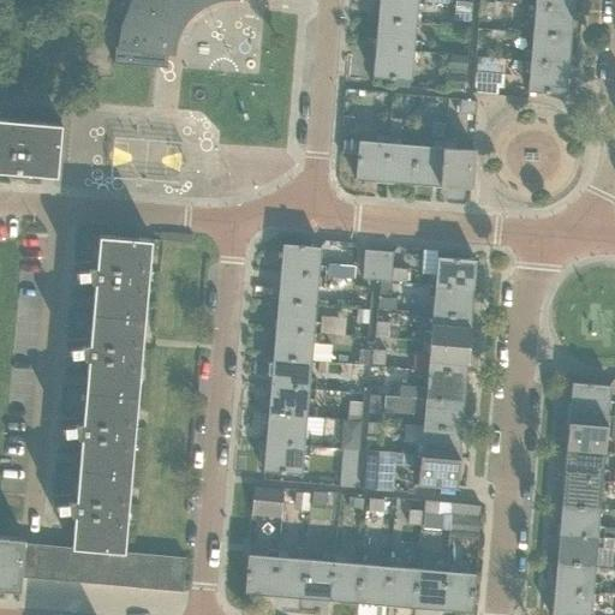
[(133,0),(132,1),(131,5),(129,9),(126,16),(124,23),(123,28),(121,31),(120,39),(119,46),(114,46),(113,63),(166,67),(167,51),(165,51),(165,46),(166,41),(167,36),(168,33),(171,28),(173,24),(175,19),(178,16),(180,12),(184,9),(187,6),(191,3),(195,0),(193,0),(133,0)]
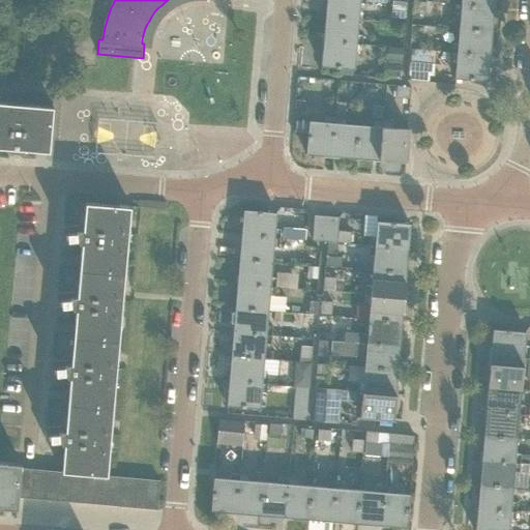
[(364,5),(364,0),(325,0),(324,17),(357,20),(359,4),(364,5)]
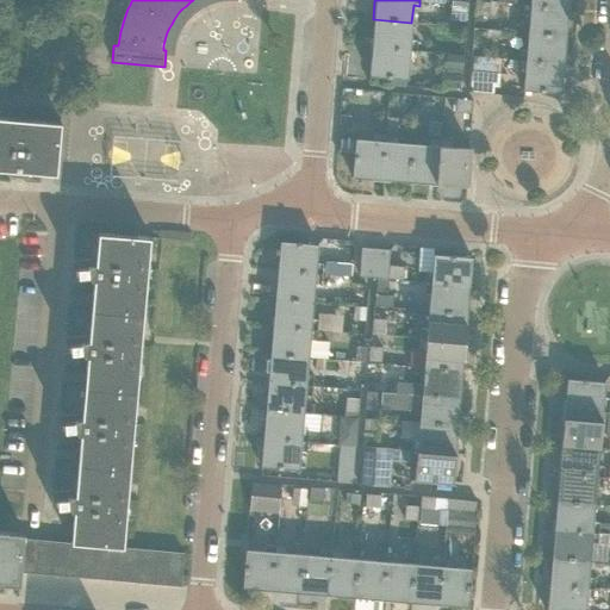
[(464,20),(466,0),(459,0),(450,0),(449,19),(464,20)]
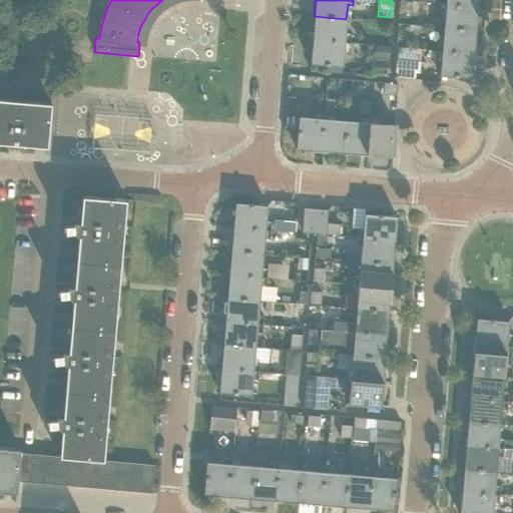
[(411,14),(412,1),(400,0),(399,13),(411,14)]
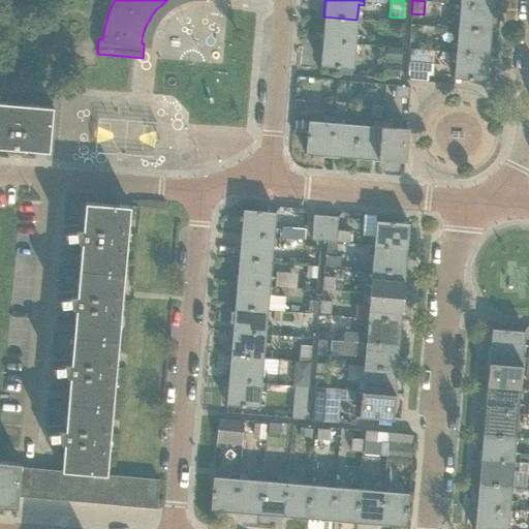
[(490,31),(492,6),(454,3),(453,12),(458,13),(457,28),(490,31)]
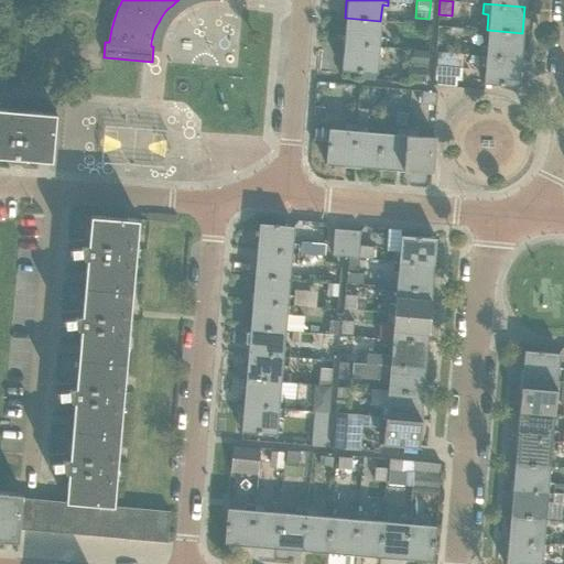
[(379,36),(380,21),(345,18),(344,43),(384,47),(384,38),(379,36)]
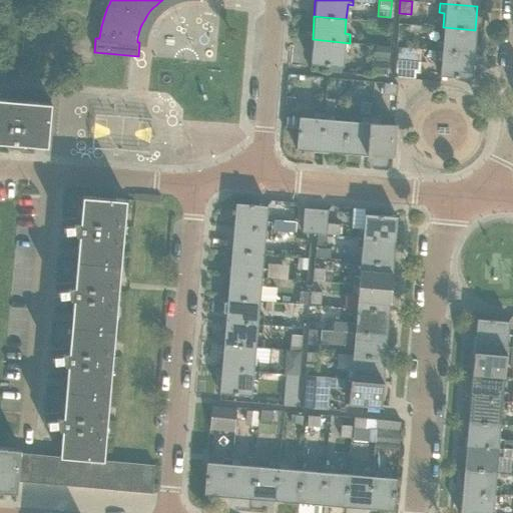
[(473,53),(475,30),(443,27),(442,42),(437,41),(436,50),(473,53)]
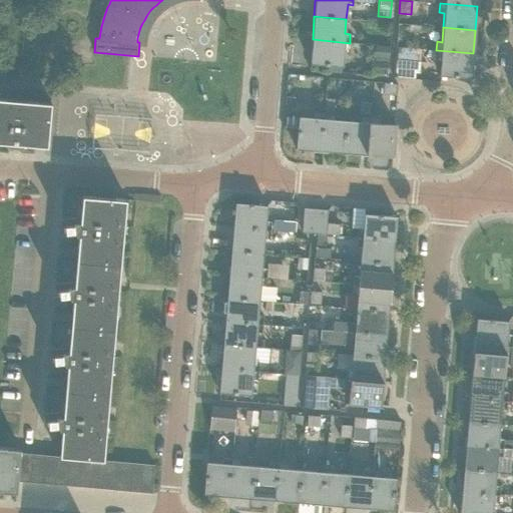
[(349,52),(350,43),(313,39),(310,64),(330,65),(342,66),(344,51),(349,52)]
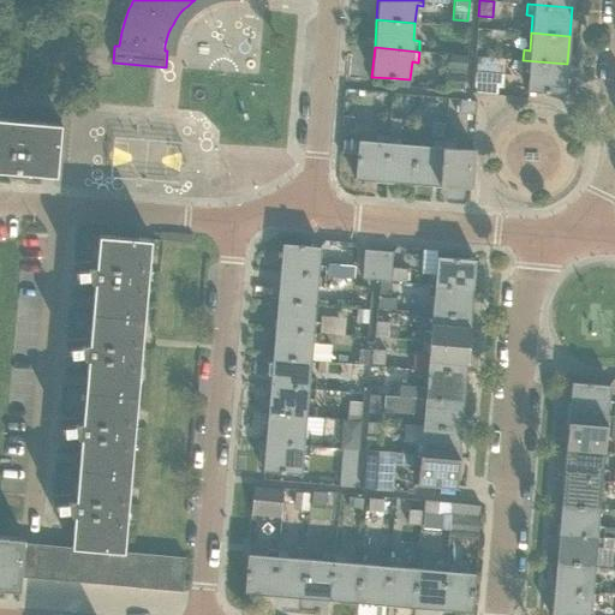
[(465,71),(465,54),(449,53),(448,70),(465,71)]
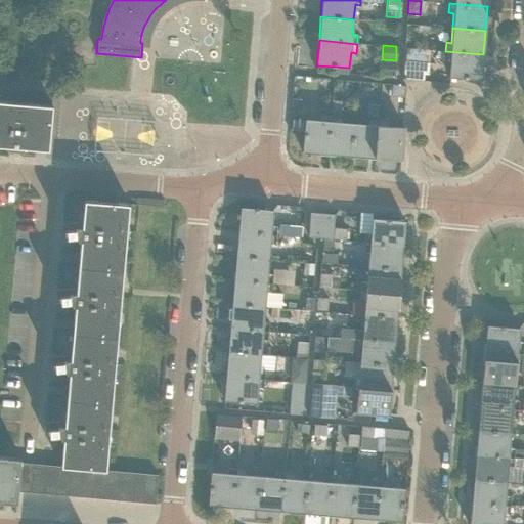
[(440,61),(441,50),(408,47),(407,55),(403,55),(402,72),(416,73),(417,59),(440,61)]
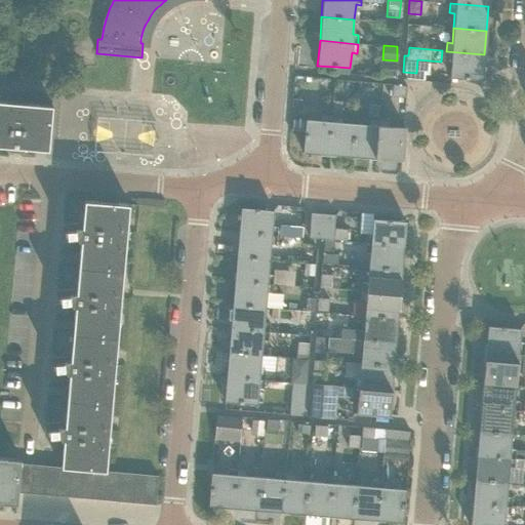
[(482,80),(484,54),(446,51),(445,61),(450,61),(449,77),(482,80)]
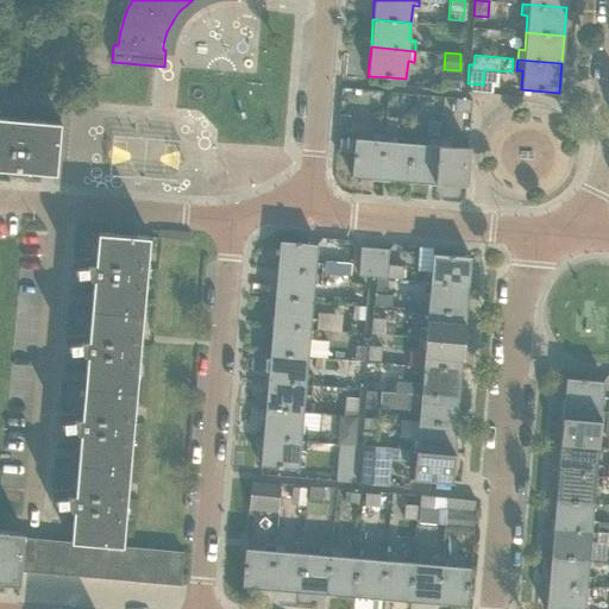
[(460,71),(440,70),(439,90),(459,92),(460,71)]
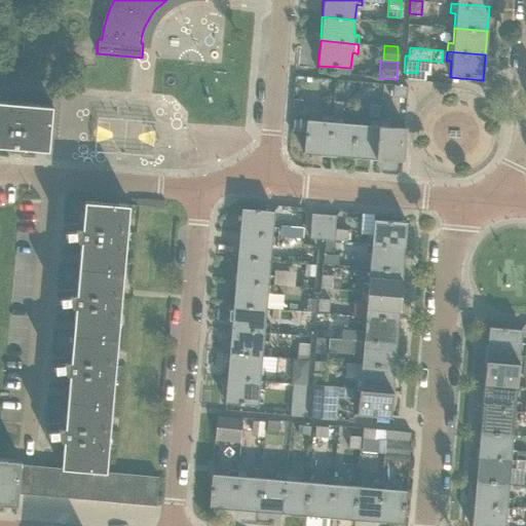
[(322,88),(322,78),(310,77),(309,87),(322,88)]
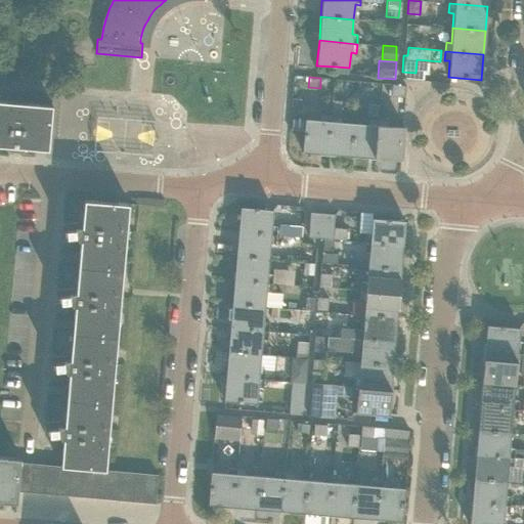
[(403,97),(404,85),(391,84),(390,95),(403,97)]
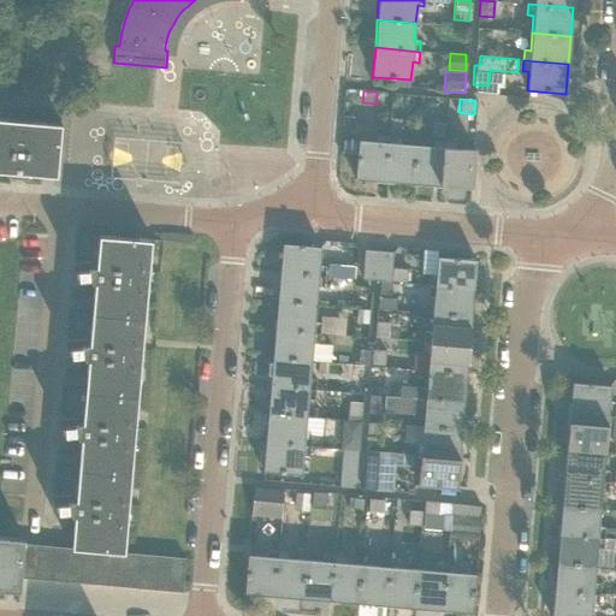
[(57,176),(60,123),(0,117),(0,171),(10,172),(9,176),(24,177),(24,173),(57,176)]
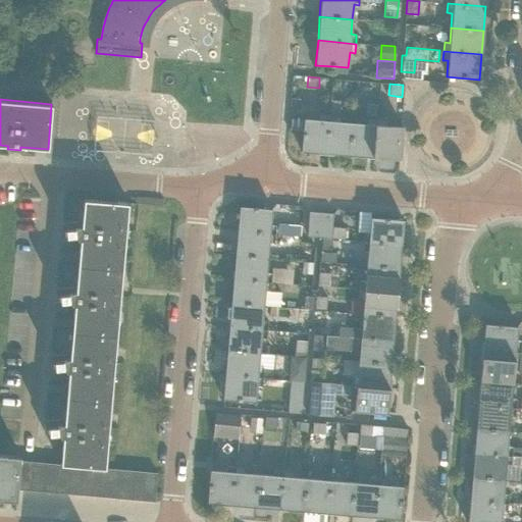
[(365,103),(364,116),(376,117),(377,104),(374,104),(365,103)]
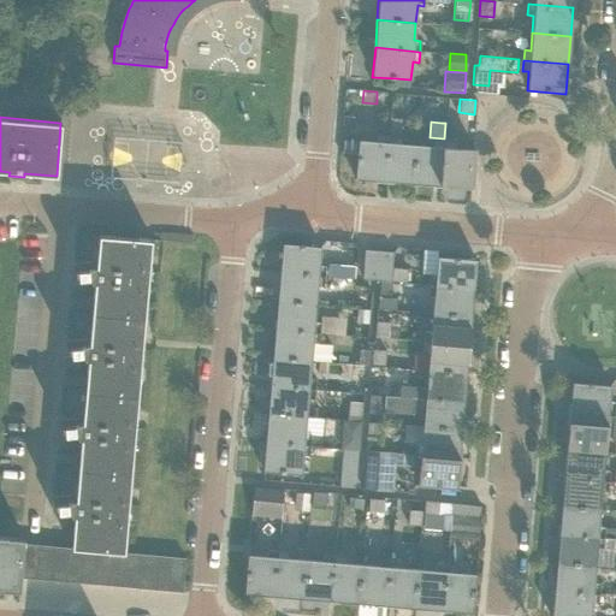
[(384,181),(388,136),(377,136),(377,142),(357,141),(356,154),(355,178),(384,181)]
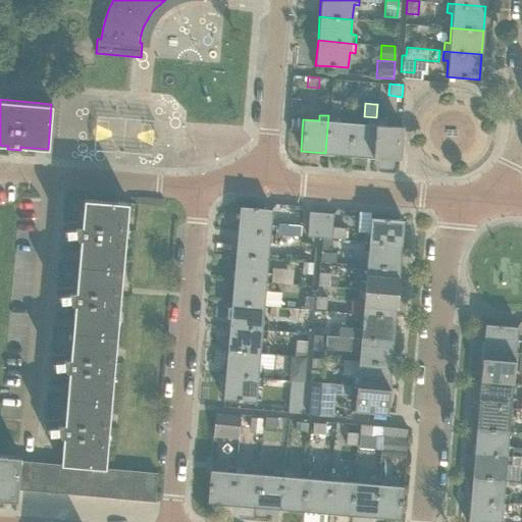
[(350,155),(353,123),(337,121),(337,116),(328,115),(325,153),(350,155)]
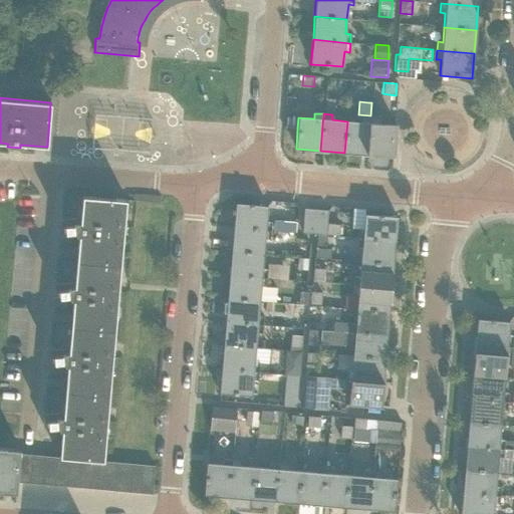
[(285,127),(297,129),(298,117),(286,116),(285,127)]
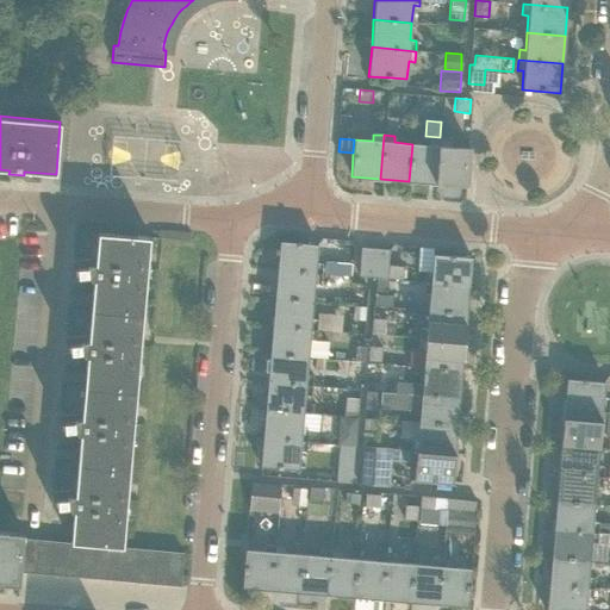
[(437,185),(441,141),(430,139),(430,145),(412,144),(409,181),(437,185)]
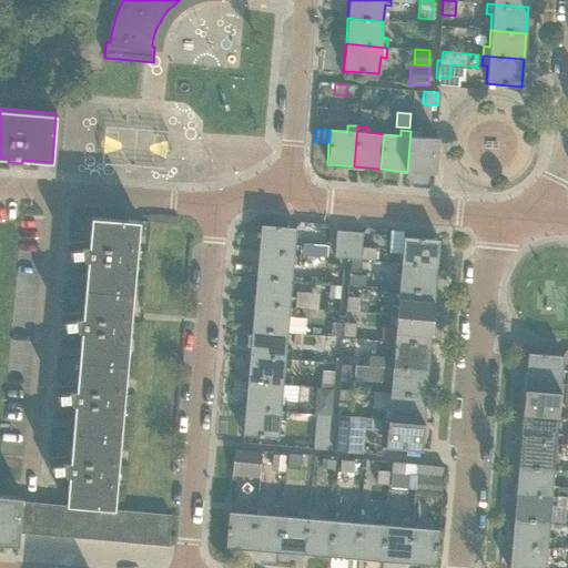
[(411,131),(407,172),(434,174),(437,139),(419,138),(419,131),(411,131)]
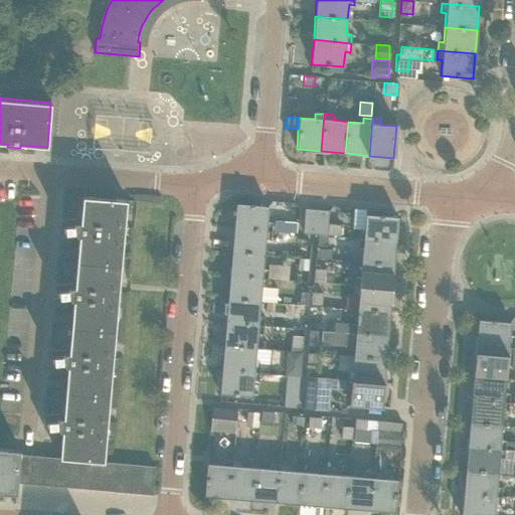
[(75,262),(121,266),(126,200),(81,196),(79,223),(76,223),(75,235),(78,235),(75,262)]
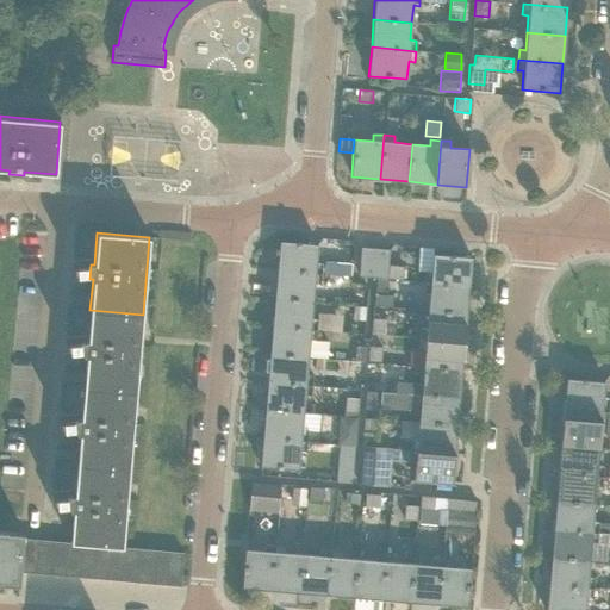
[(277,271),(321,274),(322,263),(316,263),(317,244),(279,241),(277,271)]
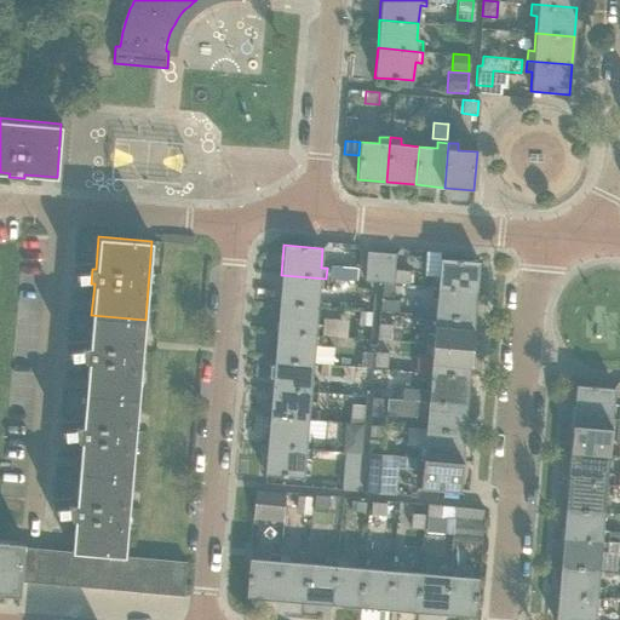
[(365,281),(379,282),(382,253),(367,252),(365,281)]
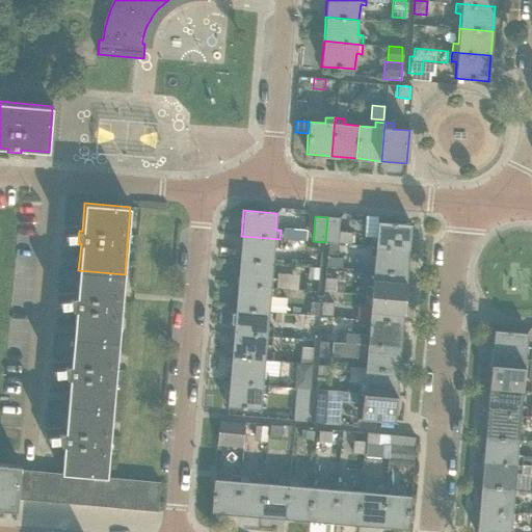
[(339,218),(327,217),(325,242),(337,243),(339,218)]
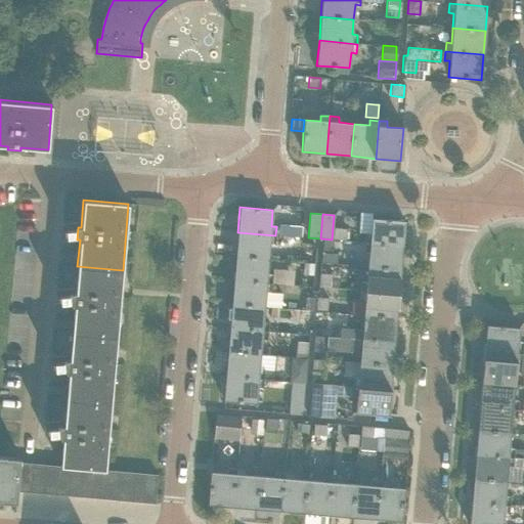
[(364,243),(402,246),(404,221),(372,218),(370,228),(361,227),(360,237),(364,238),(364,243)]
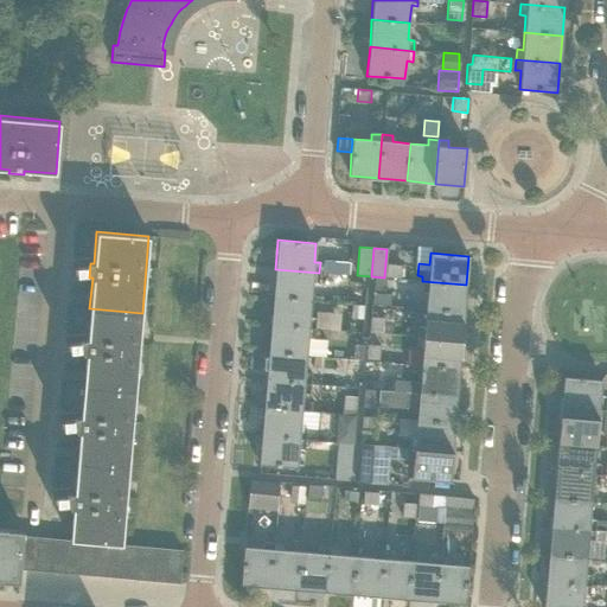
[(398,275),(400,259),(387,259),(385,274),(398,275)]
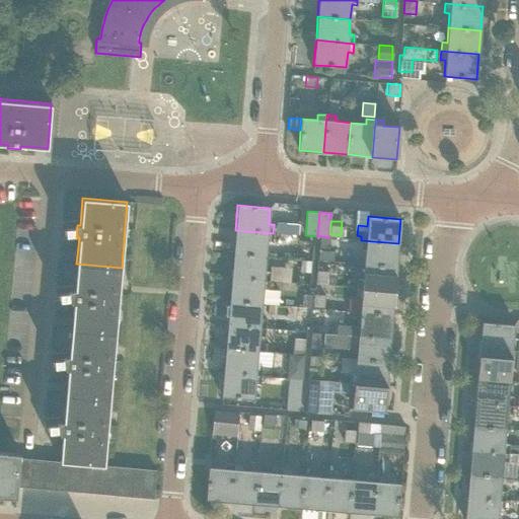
[(287,233),(298,234),(299,224),(288,223),(287,233)]
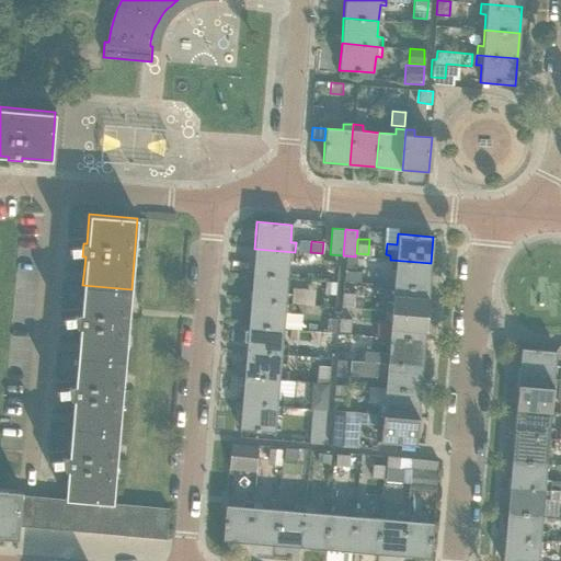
[(295,262),(295,252),(254,249),(252,274),(287,277),(288,261),(295,262)]
